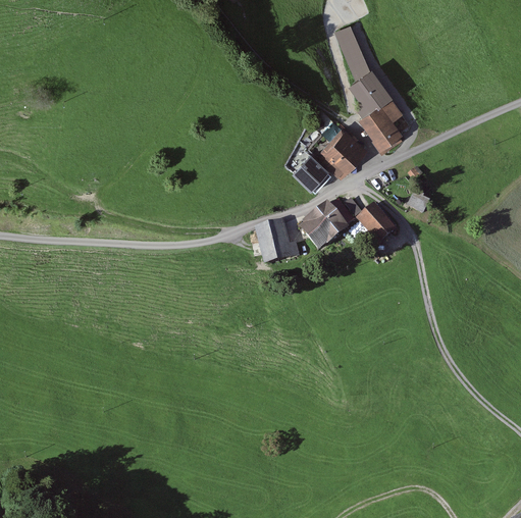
[(362,111),(361,112),(375,131),(371,134),(381,148),(400,135),(387,118),(399,109),(368,67),(350,23),(335,30),(356,76),(351,79),(363,96),(370,105),(362,111)]
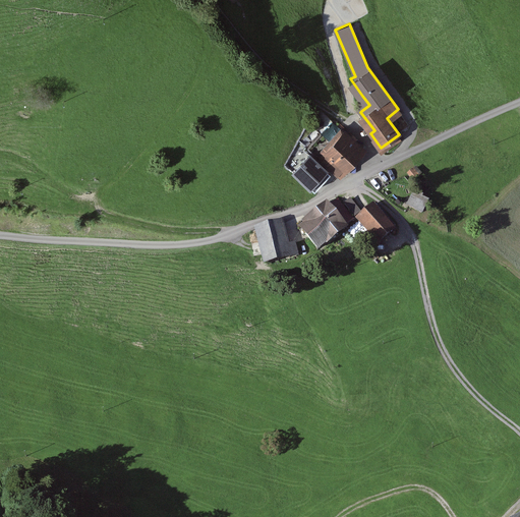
[(351,158),(362,145),(340,124),(329,137),(351,158)]
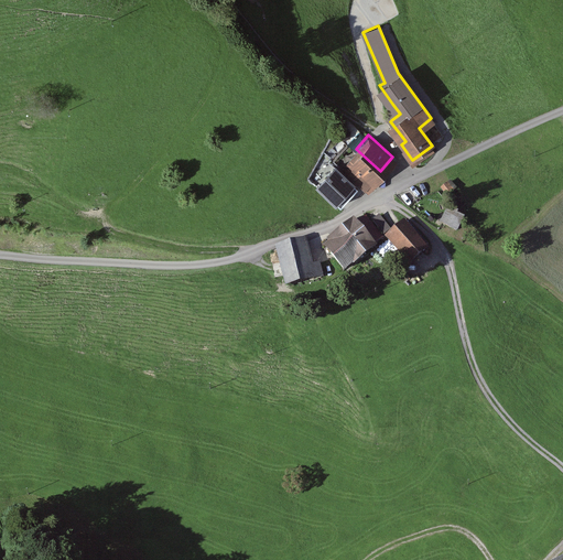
[(367,185),(380,171),(356,149),(347,159),(350,162),(346,167),(367,185)]
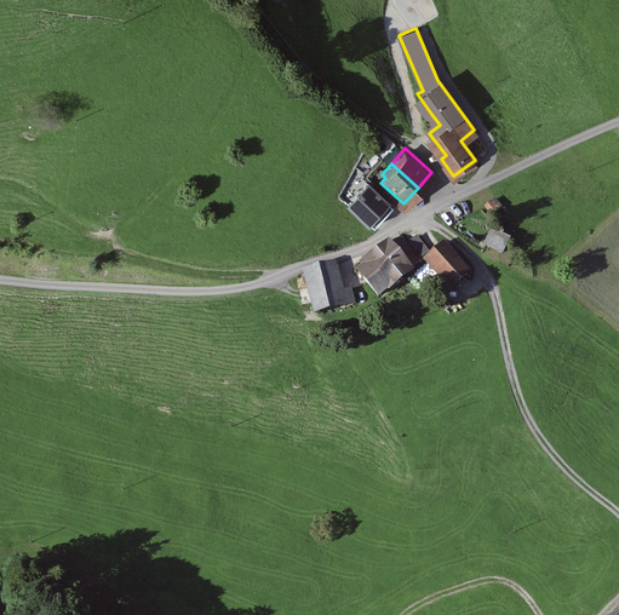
[(372,223),(376,225),(394,206),(390,202),(391,201),(372,182),(349,203),(371,224),(372,223)]
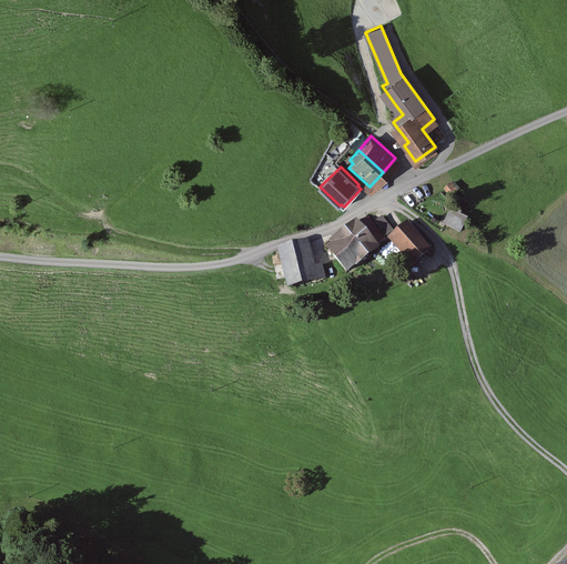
[(461,184),(455,178),(447,185),(452,191),(461,184)]
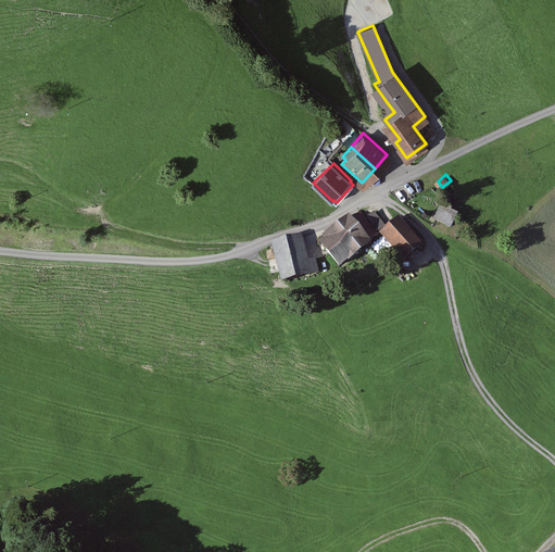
[(458,208),(442,200),(436,214),(452,222),(458,208)]
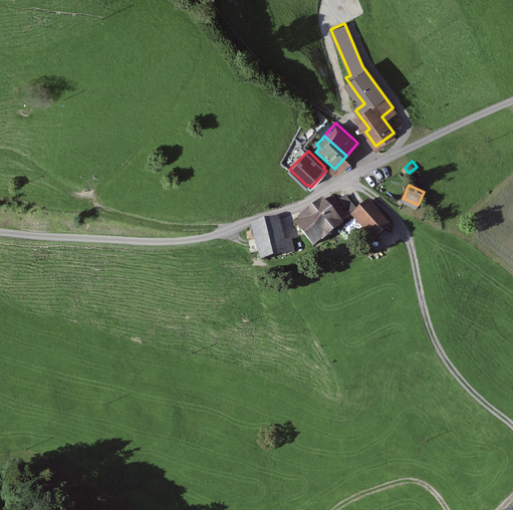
[(339,198),(348,209),(354,204),(345,192),(339,198)]
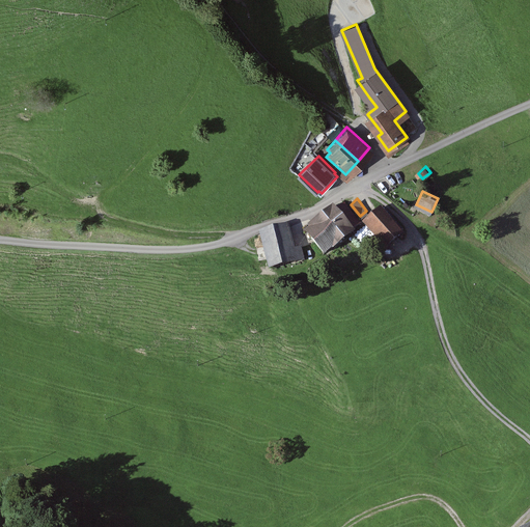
[(335,205),(332,201),(311,218),(314,222),(306,228),(324,249),(331,243),(331,244),(352,226),(359,219),(343,199),(335,205)]
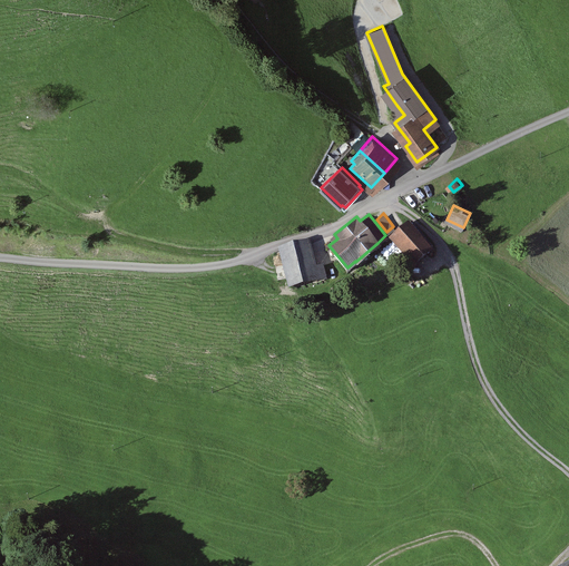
[(392,234),(411,256),(414,260),(429,249),(406,222),(392,234)]
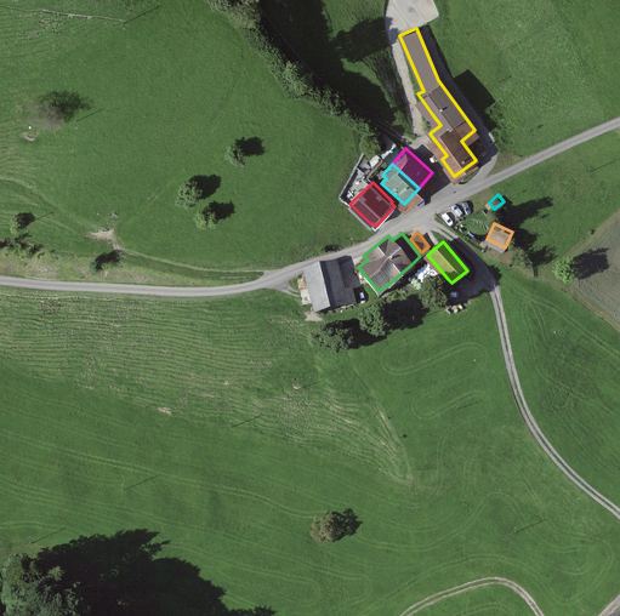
[(334,258),(307,264),(308,268),(316,297),(318,309),(326,307),(353,300),(350,285),(341,286),(334,258)]
